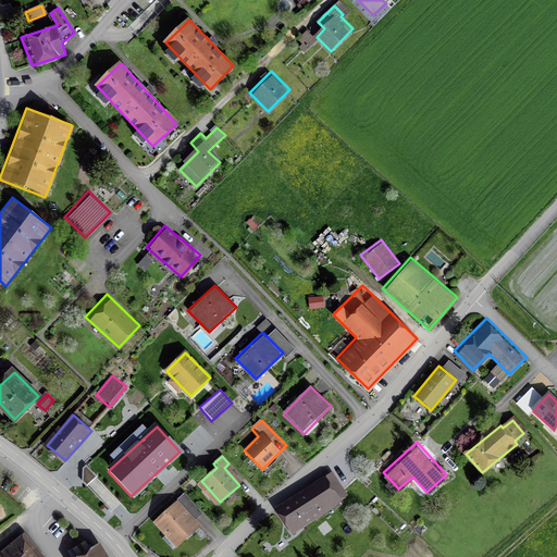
[(334,478),(281,511),(294,531),(346,498),(334,478)]
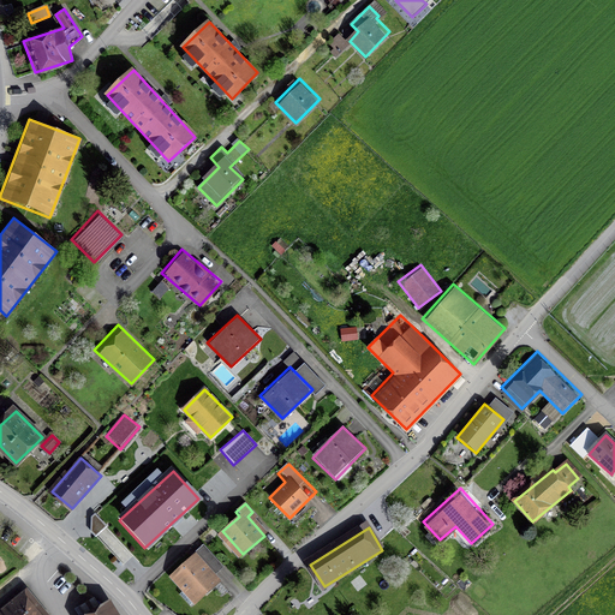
[(199,543),(166,575),(193,603),(226,572),(199,543)]
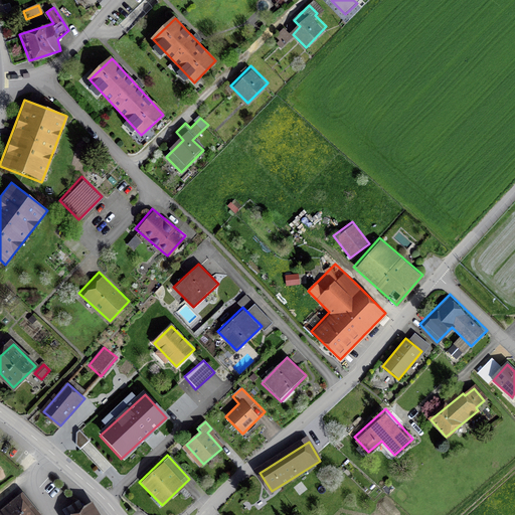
[(22,495),(0,512),(0,514),(37,514),(27,502),(22,495)]
